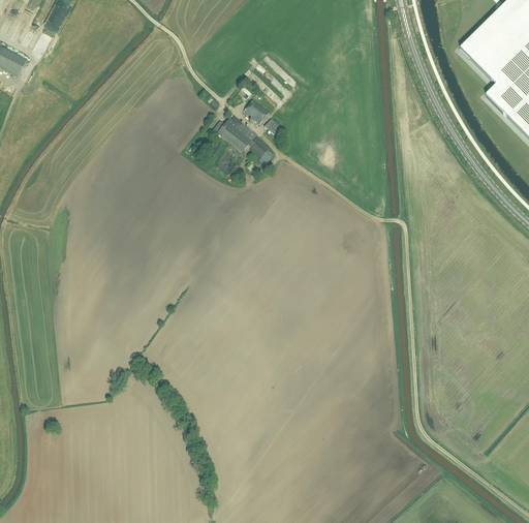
[(528,135),(528,0),(506,0),(460,45),(496,82),(486,92),(528,135)]
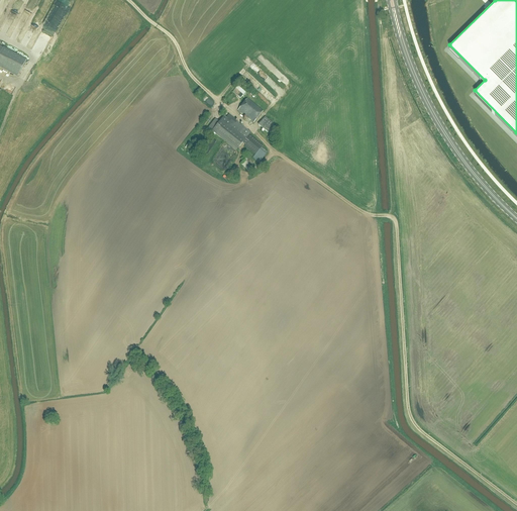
[(55,6),(42,33),(52,37),(67,7),(64,5),(62,9),(55,6)]
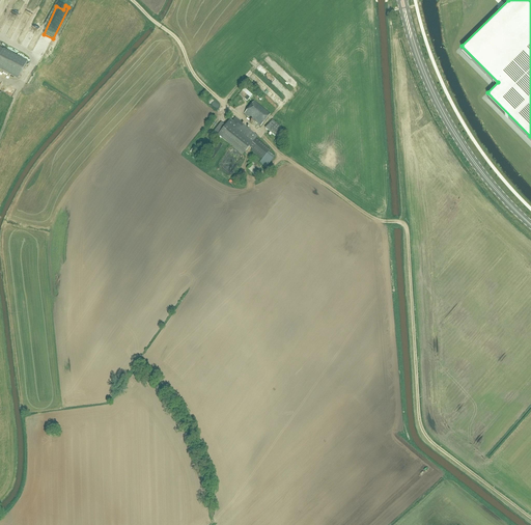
[(3,44),(2,45),(0,43),(0,63),(17,74),(26,56),(3,44)]
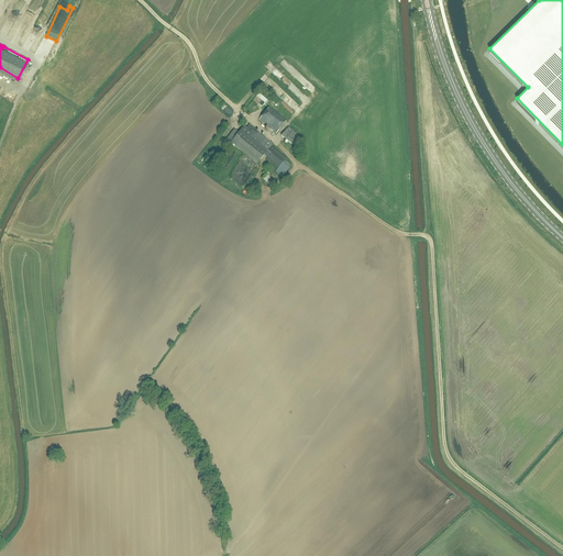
[(287,76),(285,78),(294,86),(296,82),(287,76)]
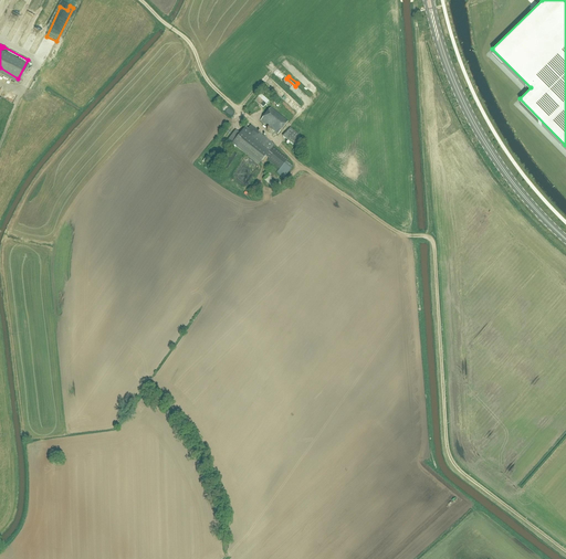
[(287,116),(271,102),(260,115),(278,128),(287,116)]
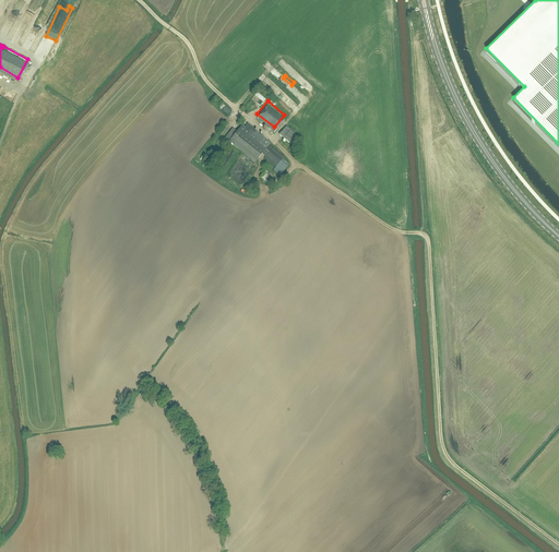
[(314,128),(318,124),(308,114),(304,117),(314,128)]
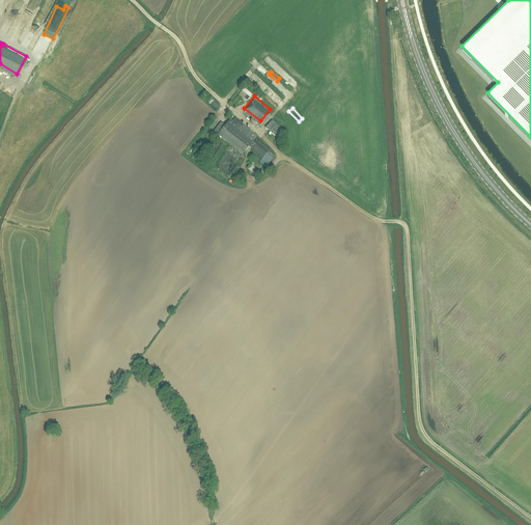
[(281,122),(272,114),(264,122),(275,131),(281,122)]
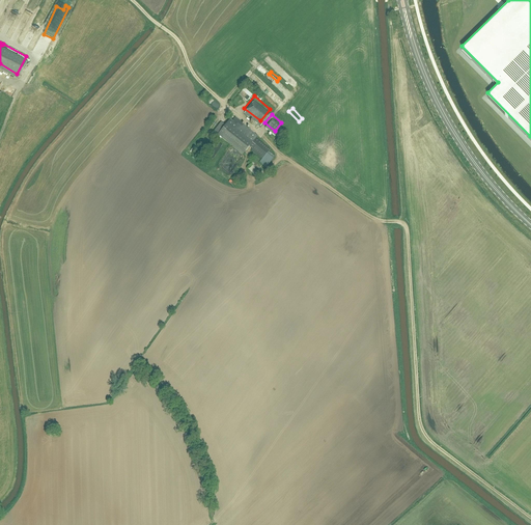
[(235,120),(229,115),(225,120),(221,117),(214,127),(243,149),(257,131),(240,116),(235,120)]
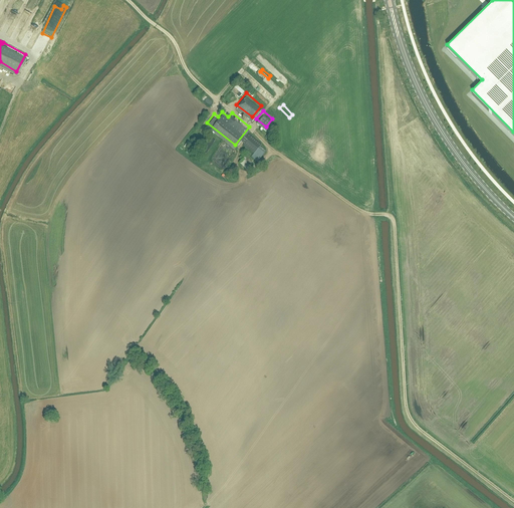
[(261,140),(251,131),(244,140),(254,149),(252,152),(257,157),(265,147),(259,142),(261,140)]
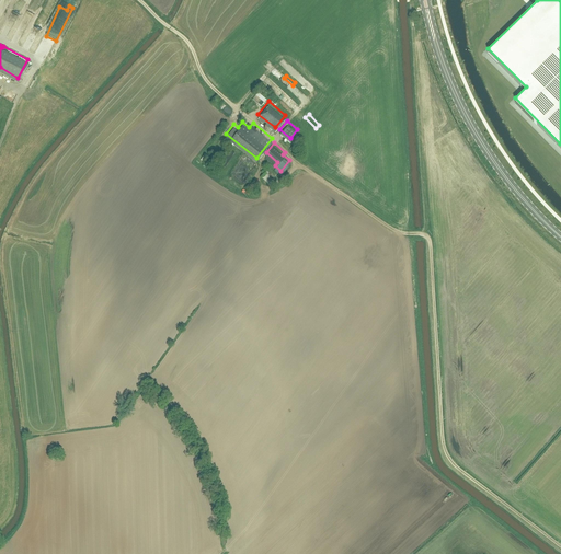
[(236,148),(230,145),(215,166),(220,170),(236,148)]
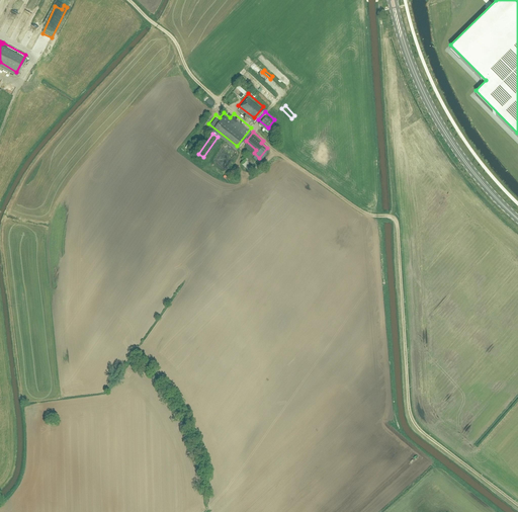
[(199,143),(195,140),(189,149),(193,151),(199,143)]
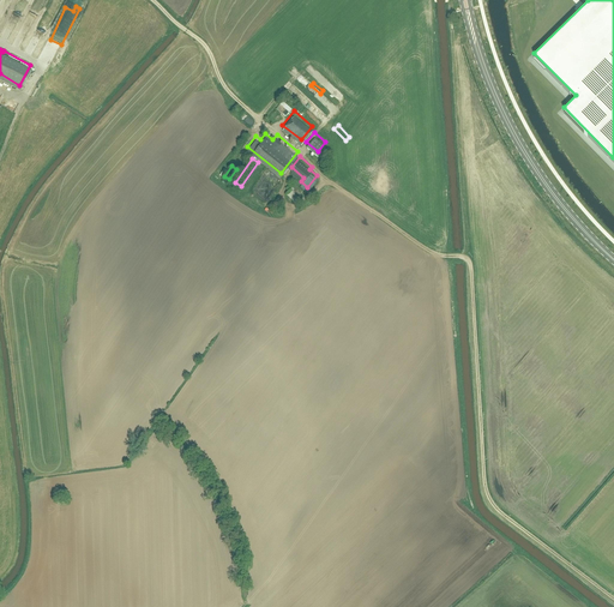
[(294,180),(290,178),(287,182),(290,185),(286,190),(294,196),(304,185),(295,178),(294,180)]
